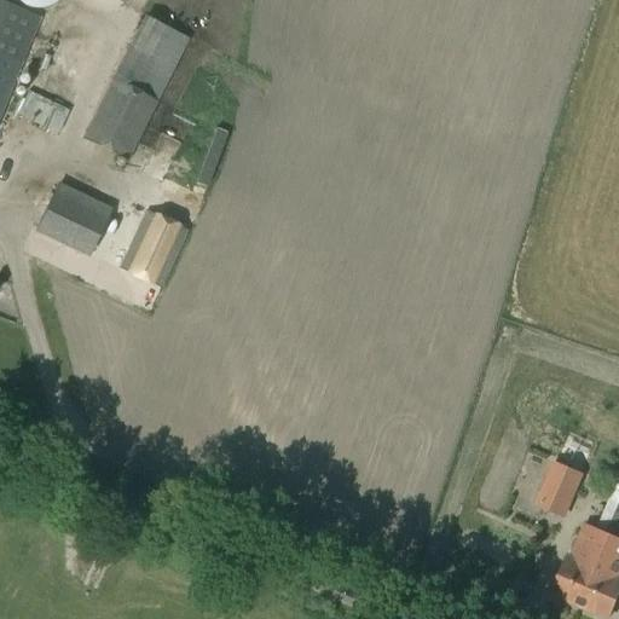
[(128,158),(156,102),(187,38),(144,17),(85,138),(128,158)]
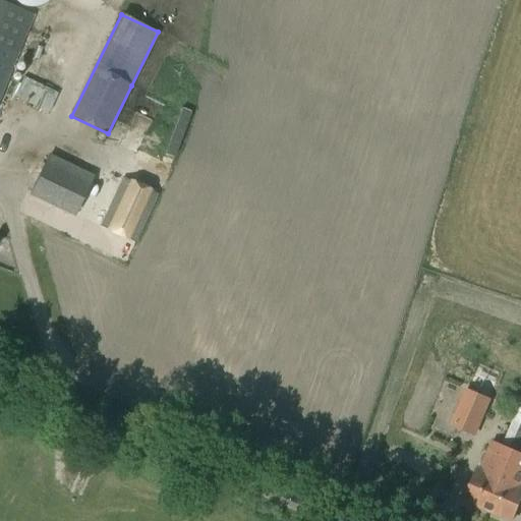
[(0,95),(18,49),(0,41),(0,95)]
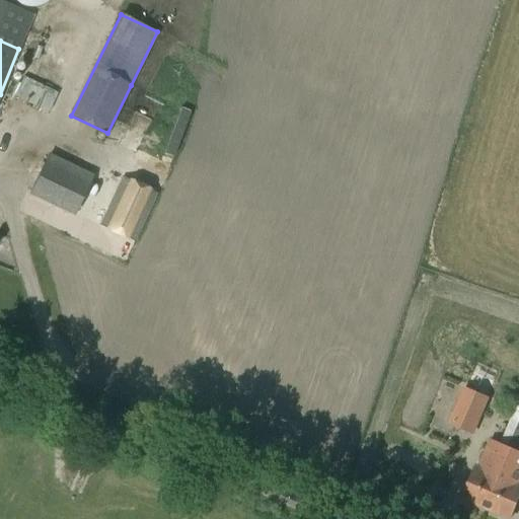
[(48,113),(58,93),(20,75),(10,94),(48,113)]
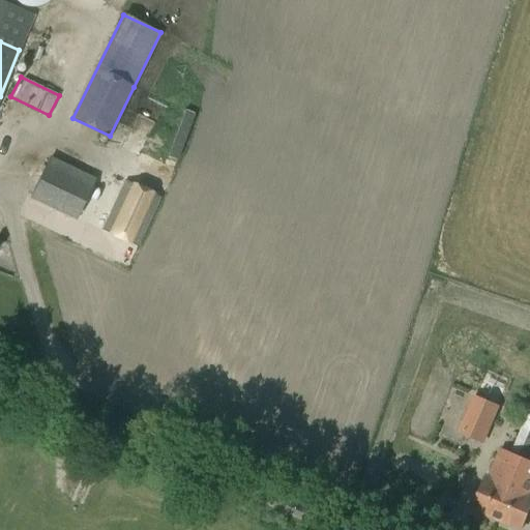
[(173,144),(152,188),(162,194),(183,148),(173,144)]
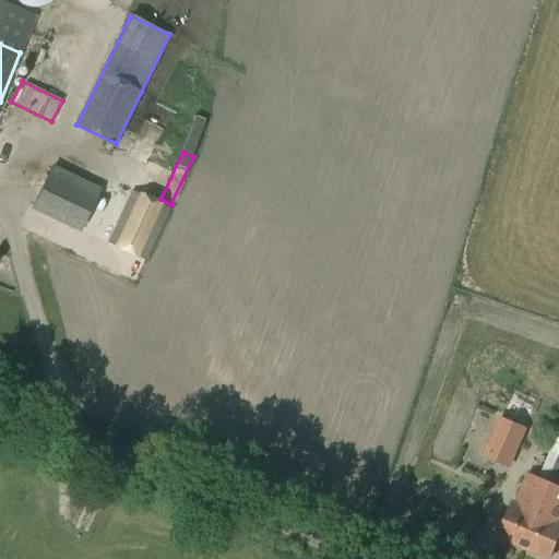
[(99,189),(54,167),(36,205),(52,214),(81,227),(99,189)]
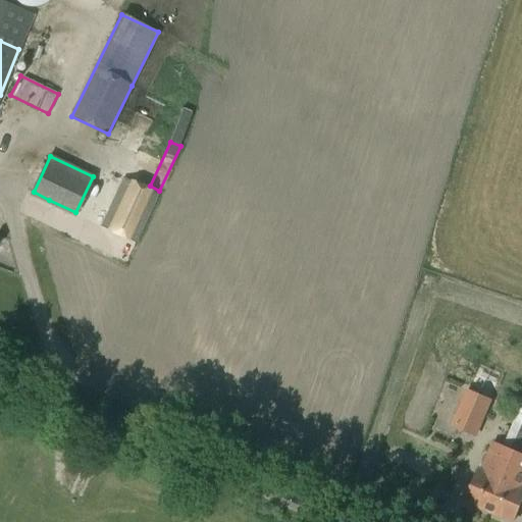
[(136,242),(158,194),(124,177),(102,225),(136,242)]
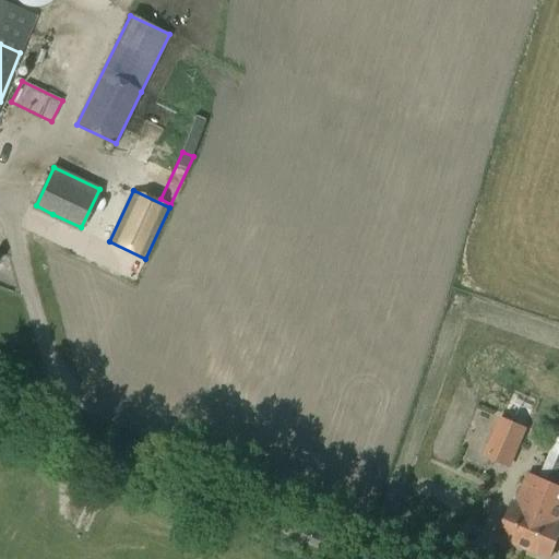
[(524,548),(551,485),(528,475),(516,504),(513,503),(499,537),(524,548)]
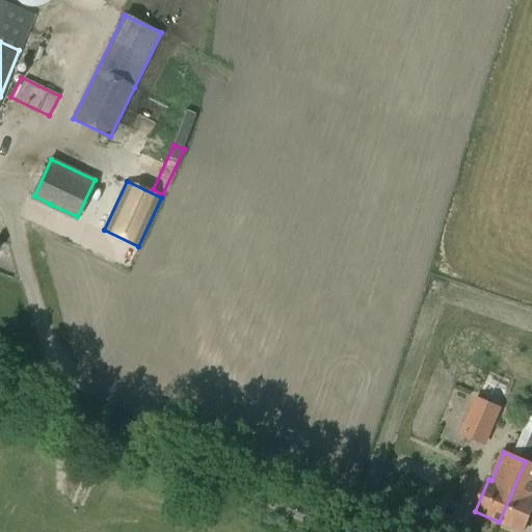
[(524,531),(531,511),(531,463),(525,461),(499,522),(524,531)]
